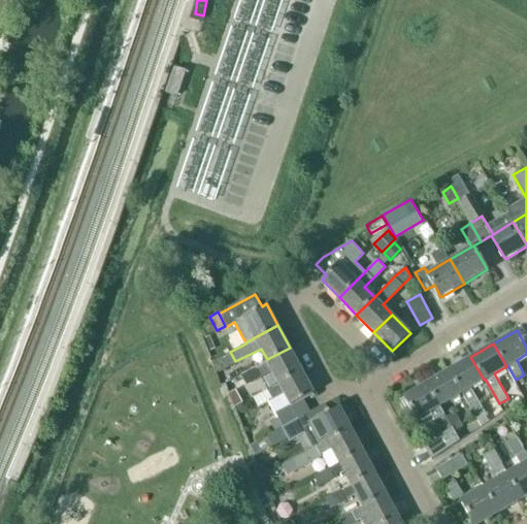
[(278,382),(301,369),(290,348),(267,359),(241,373),(246,383),(272,369),(278,381),(278,382)]
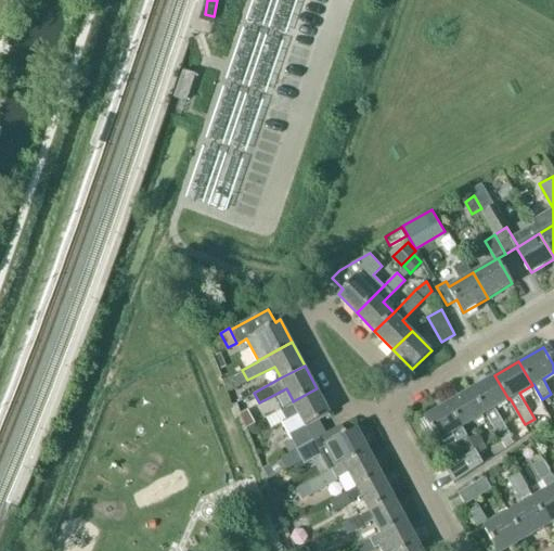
[(494,375),(471,389),(485,413),(486,412),(501,438),(511,432),(495,407),(509,399),(494,375)]
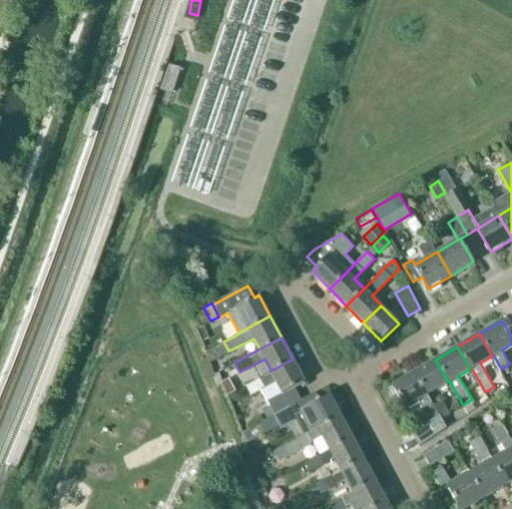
[(213,348),(208,351),(211,358),(212,359),(217,356),(217,355),(213,348)]
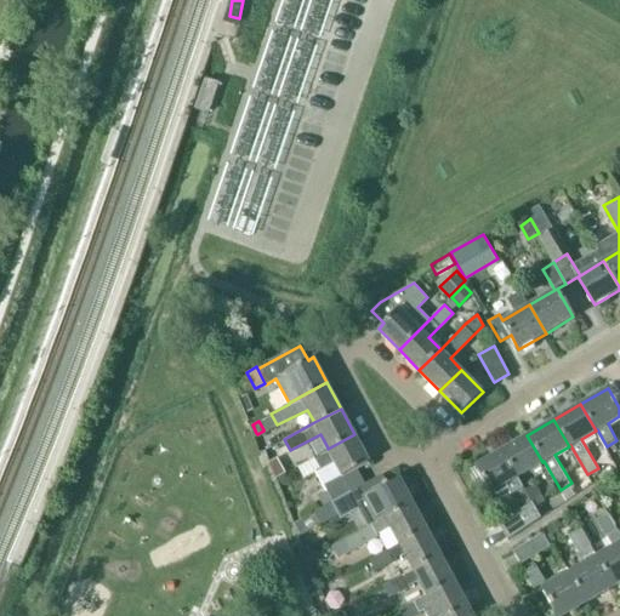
[(333,498),(364,483),(356,468),(369,462),(354,434),(328,449),(328,448),(299,465),(303,477),(317,469),(326,490),(319,495),(324,505),(334,500),(333,498)]
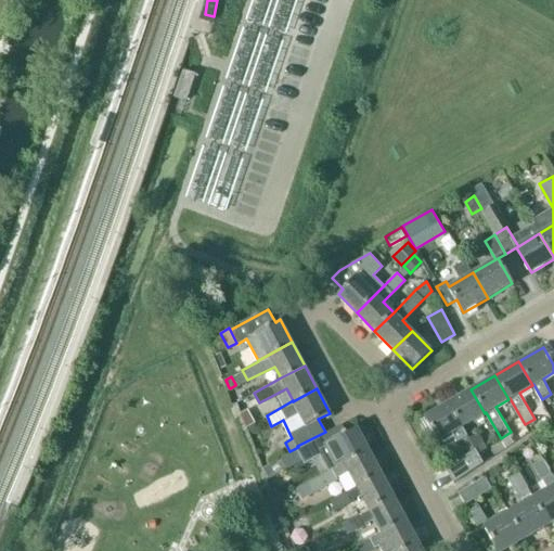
[(461,426),(485,413),(471,389),(448,404),(461,426)]
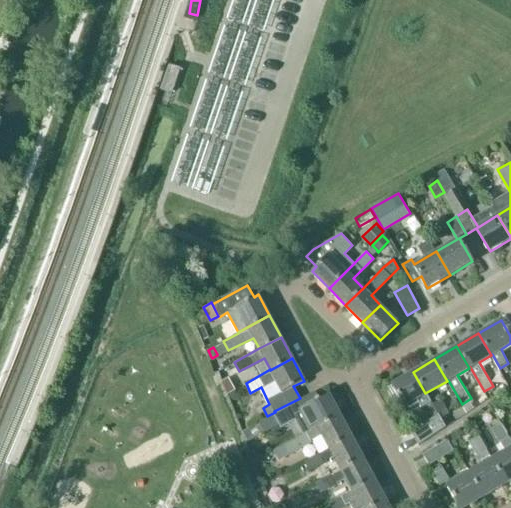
[(392,384),(404,406),(416,399),(421,407),(430,401),(425,393),(413,372),(392,384)]
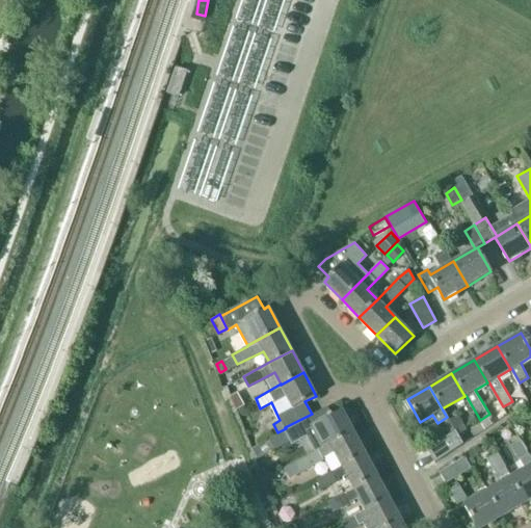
[(323,447),(353,430),(341,408),(332,414),(327,405),(312,415),(312,414),(285,427),(286,428),(291,438),(304,430),(307,432),(314,429),(322,445),(323,447)]
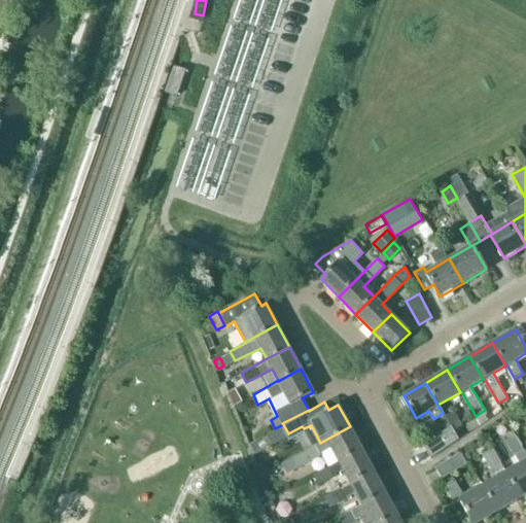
[(462,424),(454,410),(445,415),(451,425),(453,429),(462,424)]
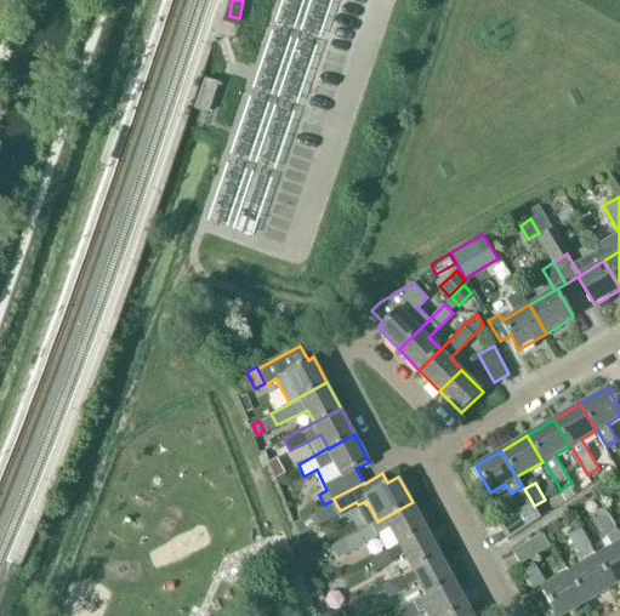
[(534,506),(532,501),(498,524),(508,539),(541,515),(534,506)]
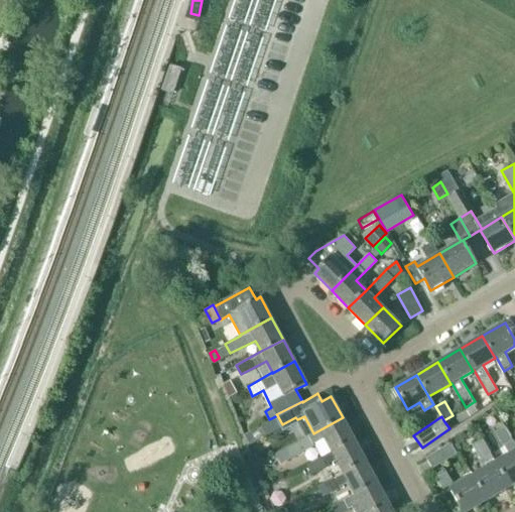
[(333,452),(355,439),(343,417),(313,433),(312,431),(284,448),(290,458),(314,444),(313,442),(325,436),(332,451),(333,452)]
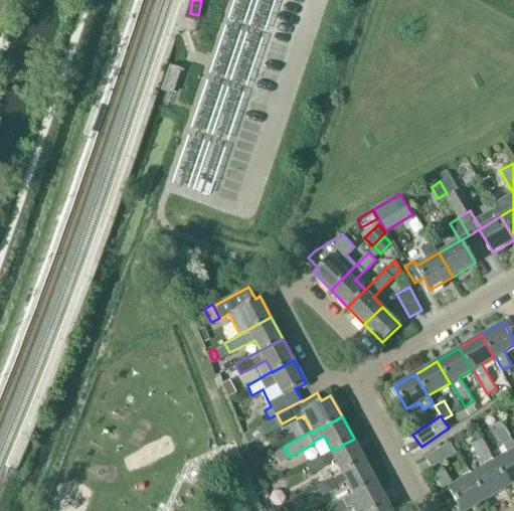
[(249,443),(270,432),(264,420),(243,432),(249,443)]
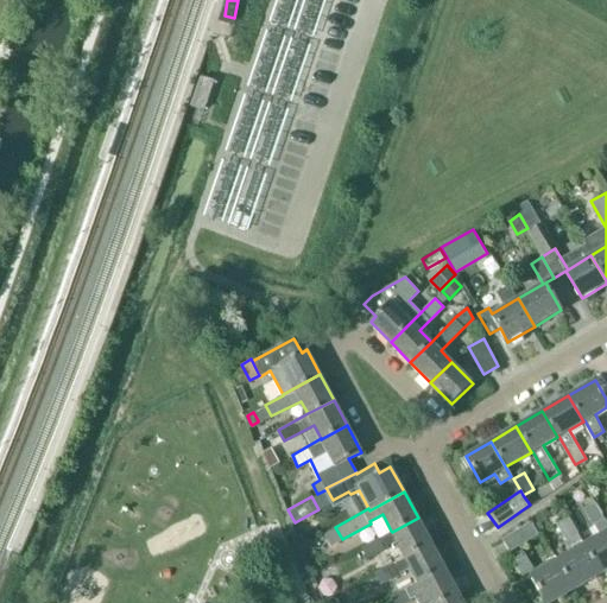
[(606,516),(598,500),(583,507),(594,525),(595,525),(601,534),(585,544),(583,545),(600,575),(606,570),(606,516)]
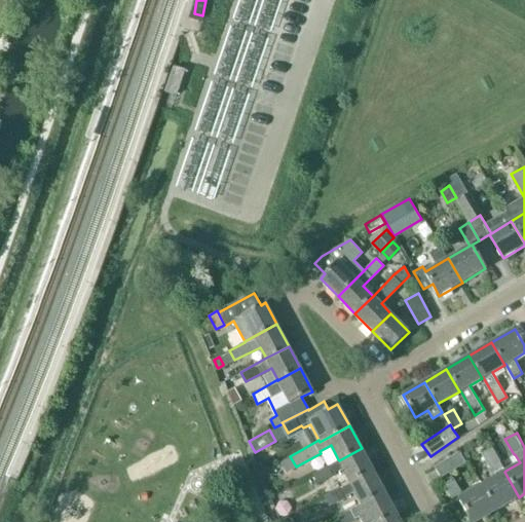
[(466,441),(460,445),(464,452),(472,448),(466,441)]
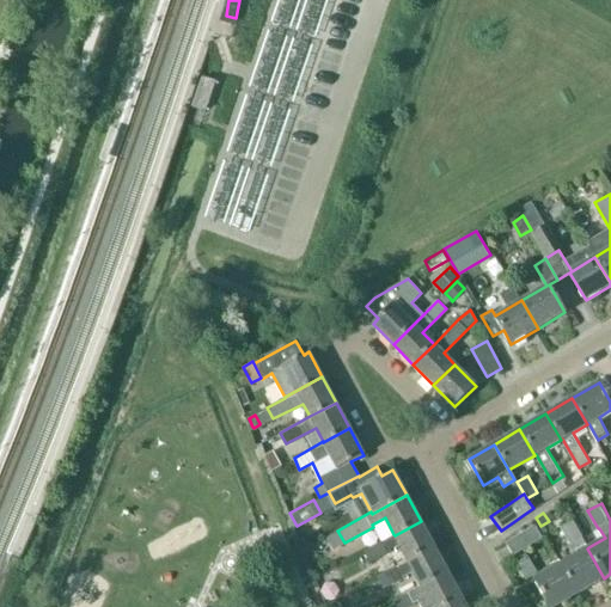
[(587,549),(588,547),(582,537),(584,535),(573,519),(561,526),(570,543),(568,544),(574,556),(560,564),(578,594),(604,578),(587,549)]
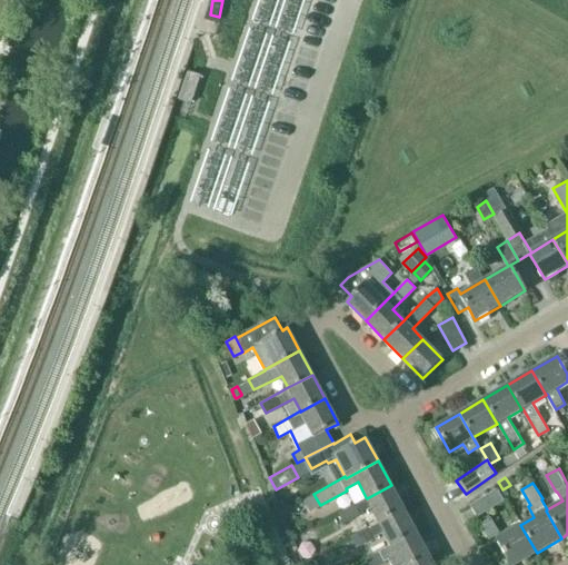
[(379,522),(404,508),(391,485),(367,498),(366,497),(356,504),(355,503),(339,512),(344,523),(360,515),(359,513),(371,506),(379,521),(379,522)]
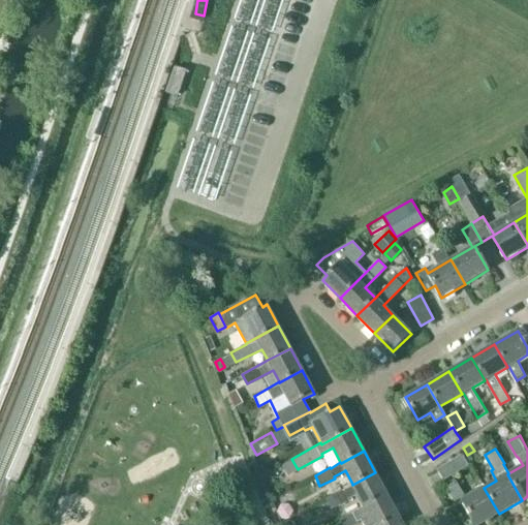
[(443,479),(469,464),(462,454),(438,468),(443,479)]
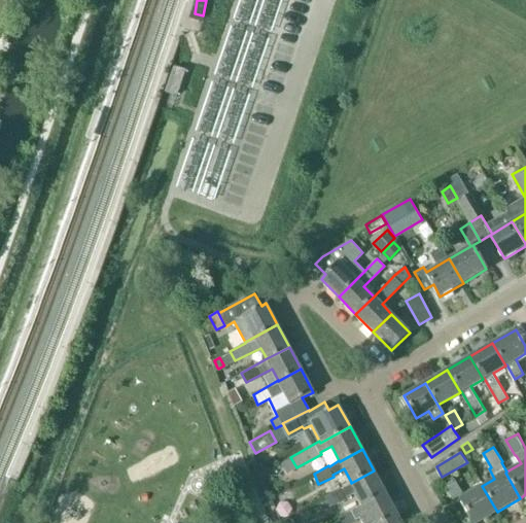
[(363,504),(386,493),(374,471),(351,483),(351,482),(341,487),(325,495),(330,506),(346,497),(345,496),(356,491),(362,503),(363,504)]
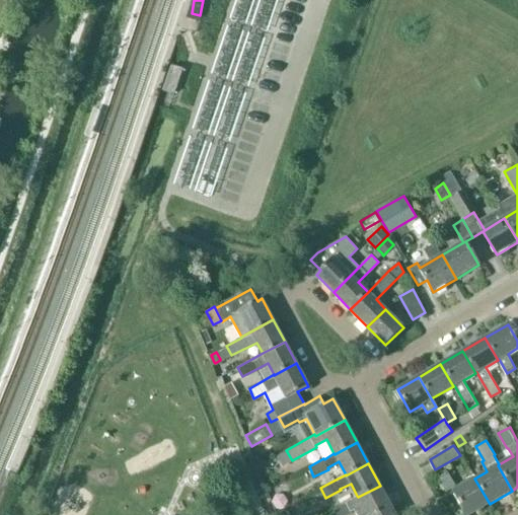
[(447,490),(455,485),(448,470),(439,475),(447,490)]
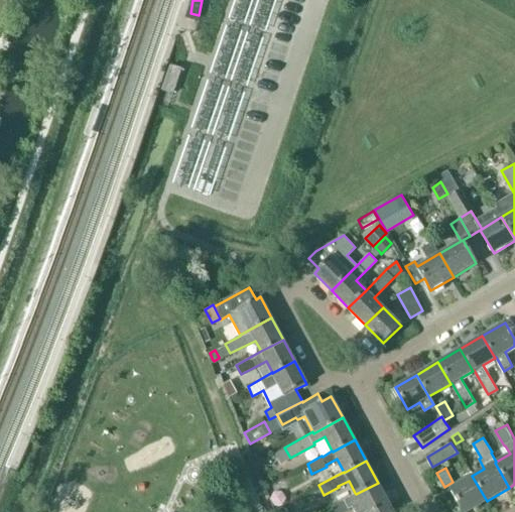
[(464,511),(467,511),(487,501),(472,476),(451,488),(464,511)]
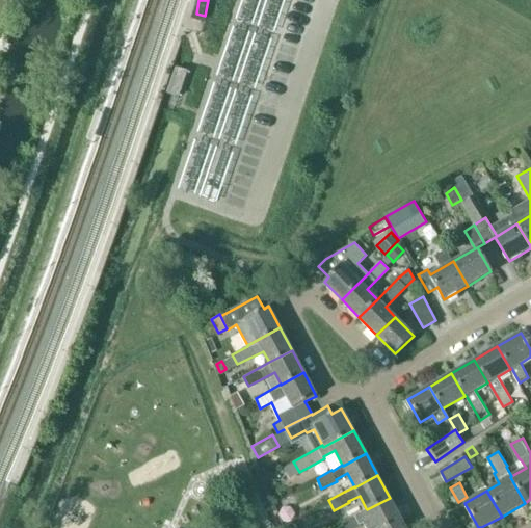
[(385,527),(401,520),(390,498),(367,509),(366,508),(340,522),(342,527),(349,527),(363,521),(366,527),(385,527)]
